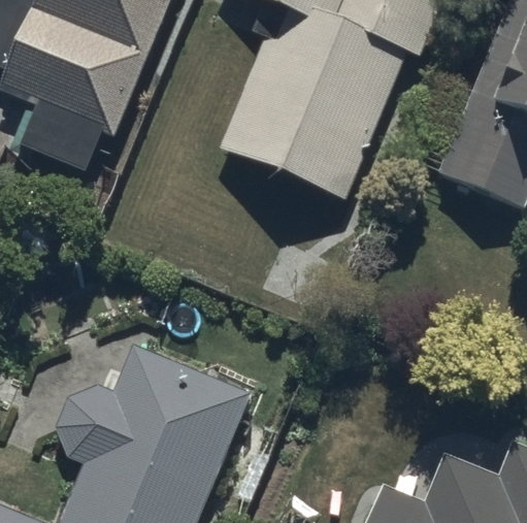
[(0,0),(0,63),(7,67),(0,85),(0,88),(36,102),(21,141),(86,168),(100,132),(112,136),(166,0),(0,0)]
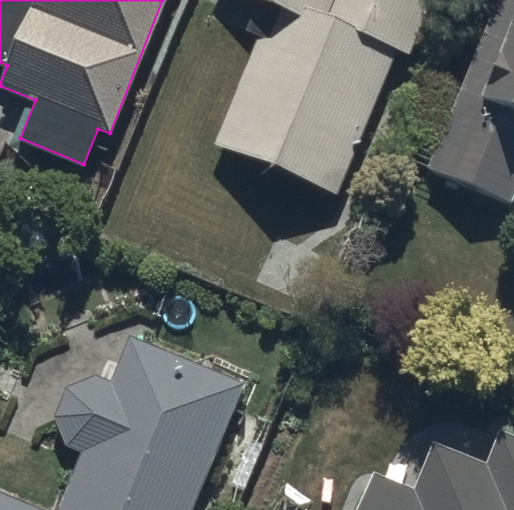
[(247,0),(270,9),(215,144),(338,193),(396,48),(409,53),(431,0),(247,0)]
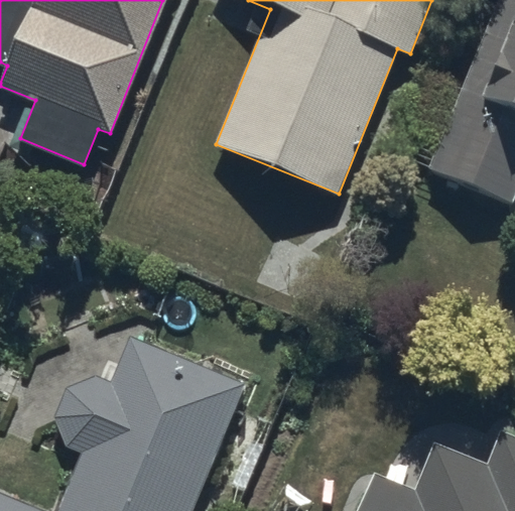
[(514,0),(498,0),(432,168),(513,201),(514,197),(514,0)]
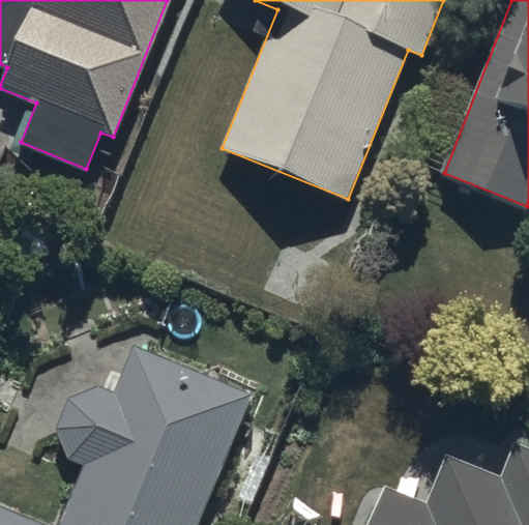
[(199,524),(253,395),(136,346),(115,395),(97,387),(69,399),(54,428),(67,459),(85,467),(58,524),(42,524),(0,505),(0,524),(199,524)]
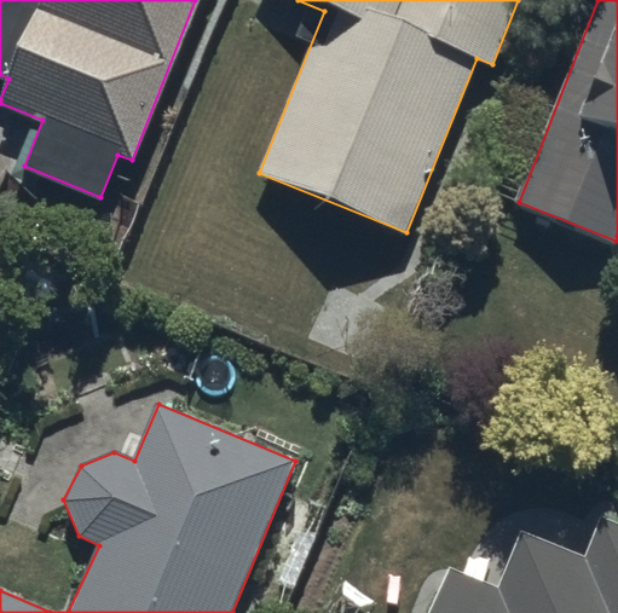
[(449,567),(429,612),(617,612),(617,525),(601,518),(585,556),(525,532),(502,589),(449,567)]
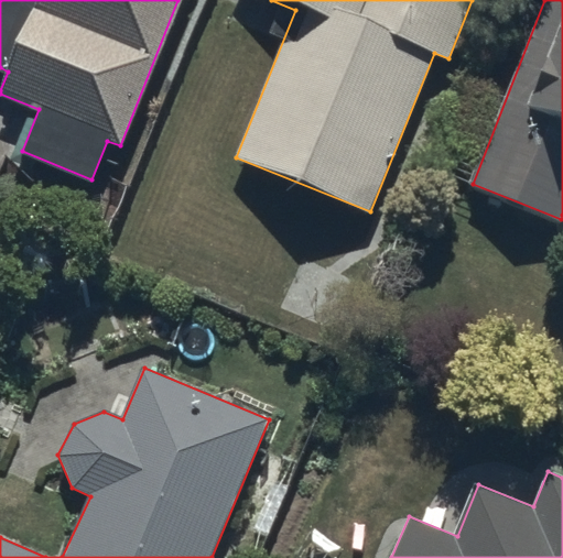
All buildings are outlined.
